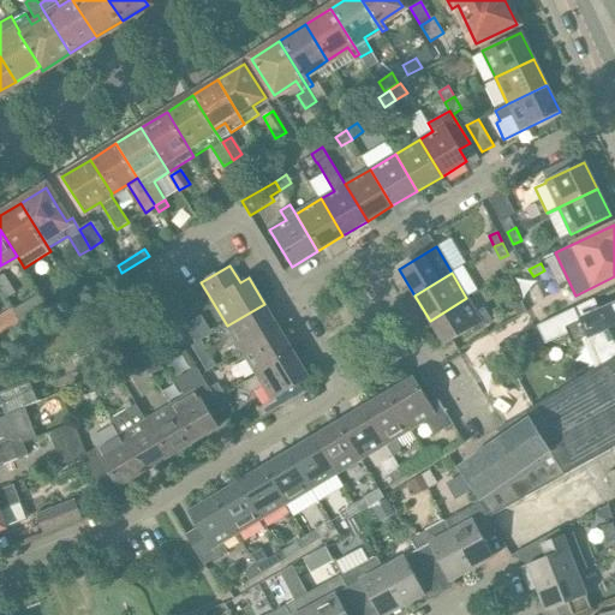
[(16,293),(4,274),(0,276),(0,286),(7,298),(16,293)]
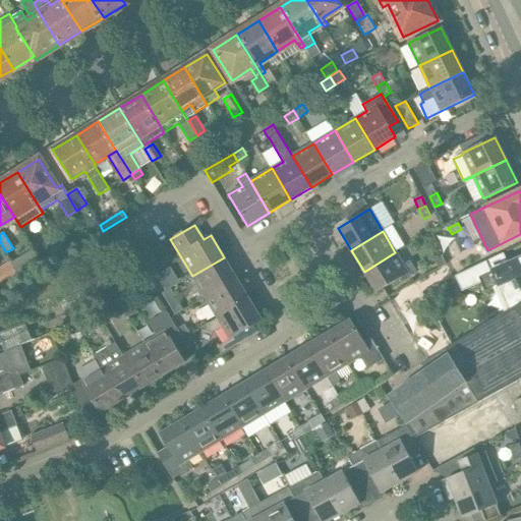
[(66,250),(61,243),(48,250),(53,258),(66,250)]
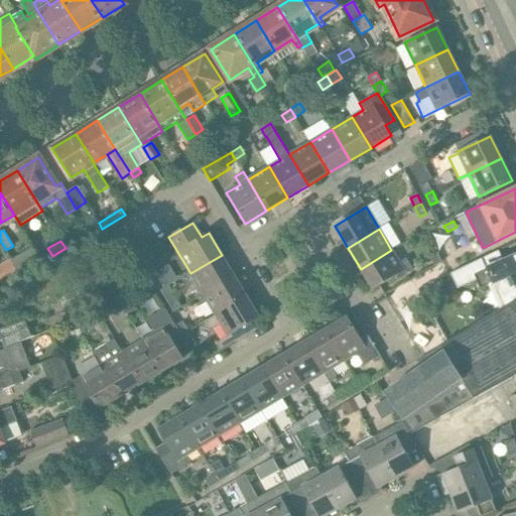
[(399,262),(391,250),(361,269),(373,289),(411,266),(406,257),(399,262)]
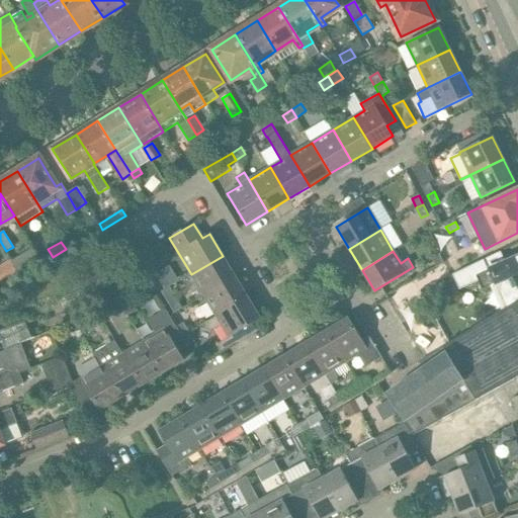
[(443,263),(439,253),(431,256),(435,266),(443,263)]
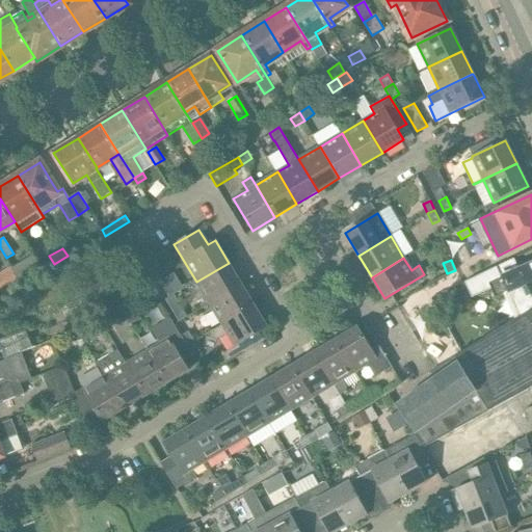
[(229,263),(196,282),(209,303),(241,284),(229,263)]
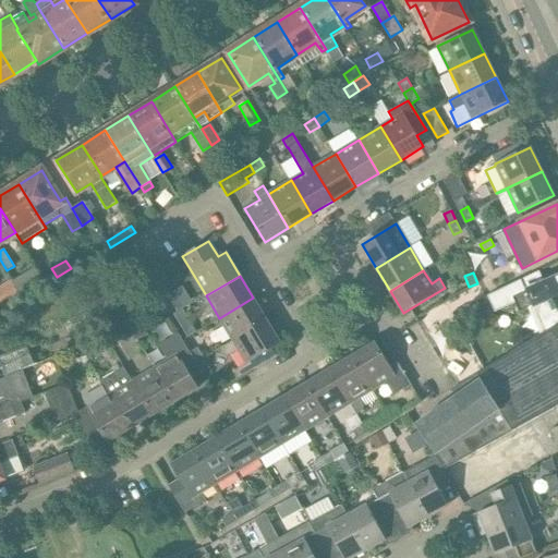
[(493,293),(492,293),(498,311),(516,302),(520,311),(535,304),(547,332),(557,325),(557,277),(526,291),(521,279),(493,293)]
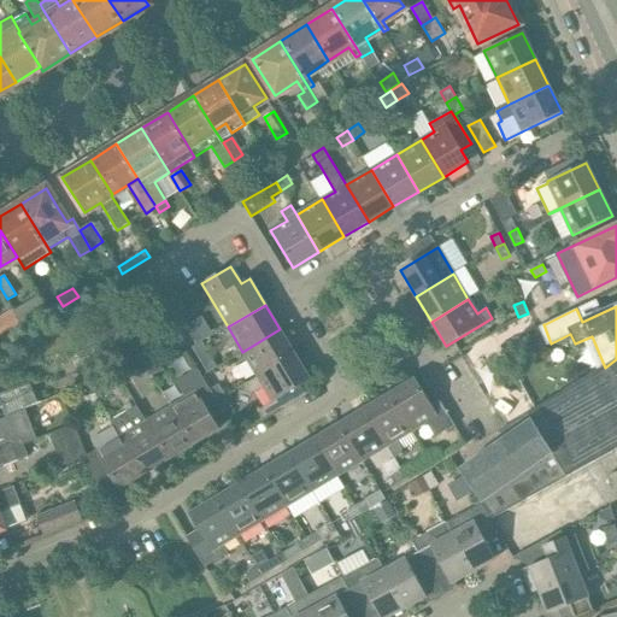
[(12,310),(0,316),(0,340),(23,328),(12,310)]
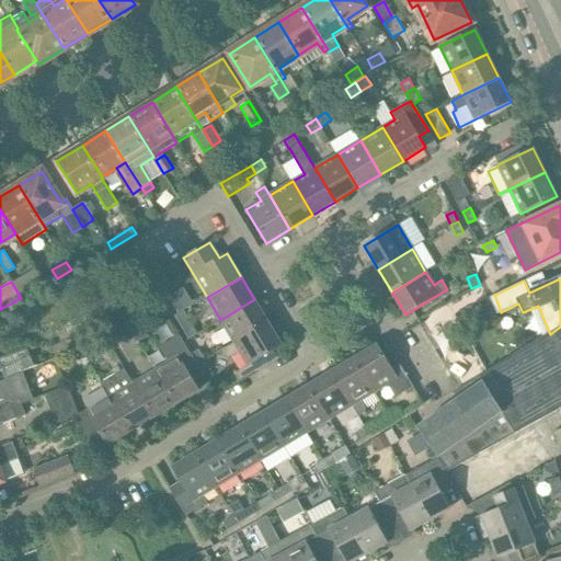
[(169,310),(153,294),(139,304),(153,317),(168,311),(169,310)]
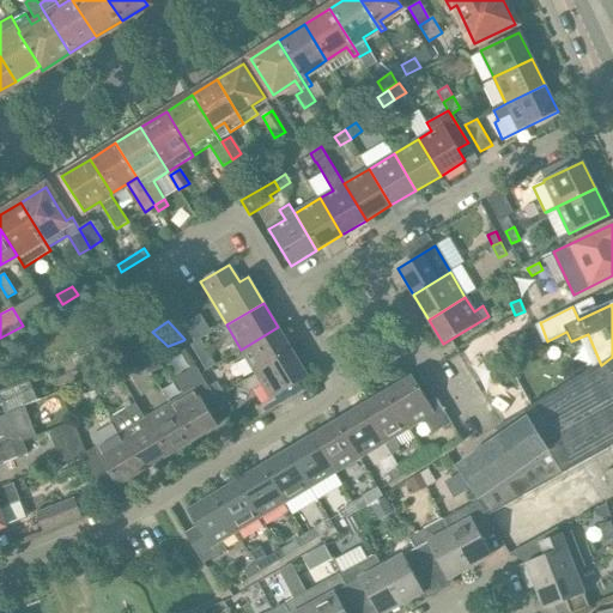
[(241,383),(292,352),(278,327),(241,350),(256,374),(241,383)]
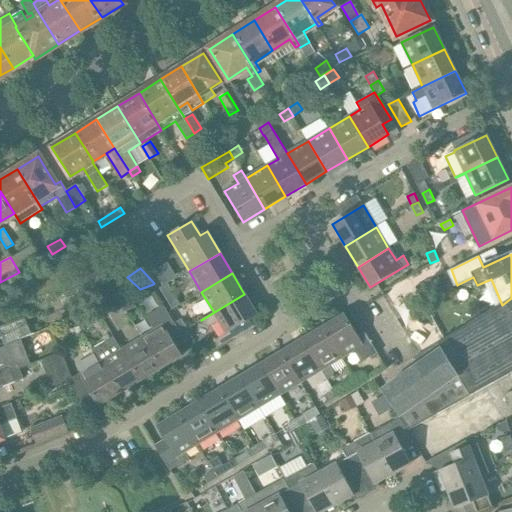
[(214,313),(201,320),(204,324),(205,326),(211,327),(219,323),(225,334),(217,338),(217,339),(216,345),(218,348),(230,341),(255,326),(250,319),(257,315),(244,294),(214,313)]
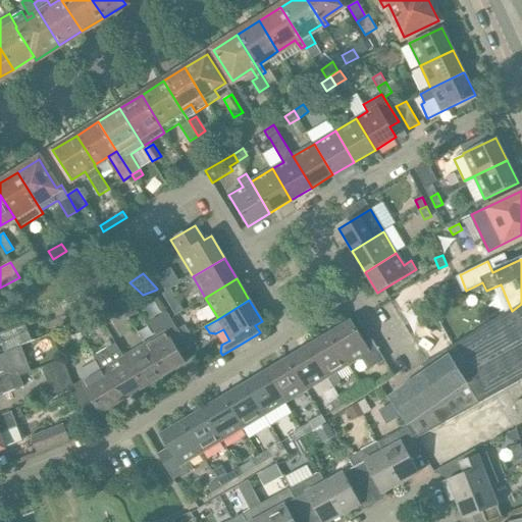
[(184,310),(178,301),(170,305),(176,314),(184,310)]
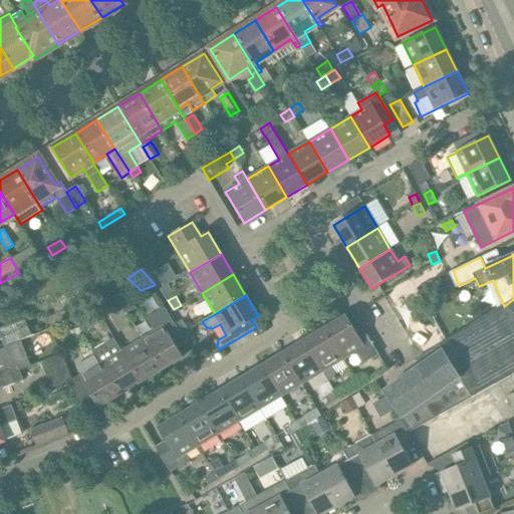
[(513,299),(504,306),(473,325),(472,323),(446,340),(439,344),(416,359),(420,365),(382,392),(402,419),(410,432),(513,374),(513,299)]
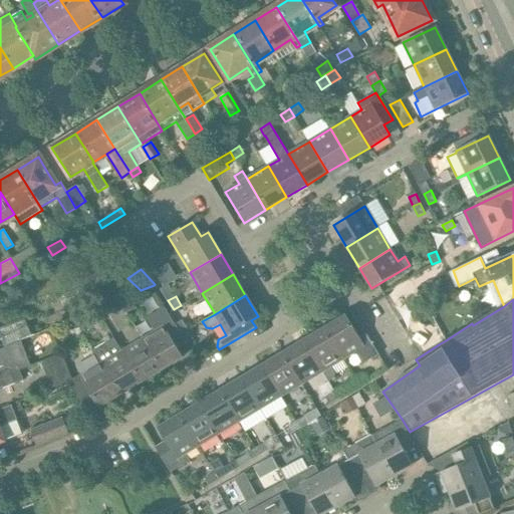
[(124,304),(127,312),(137,308),(134,300),(124,304)]
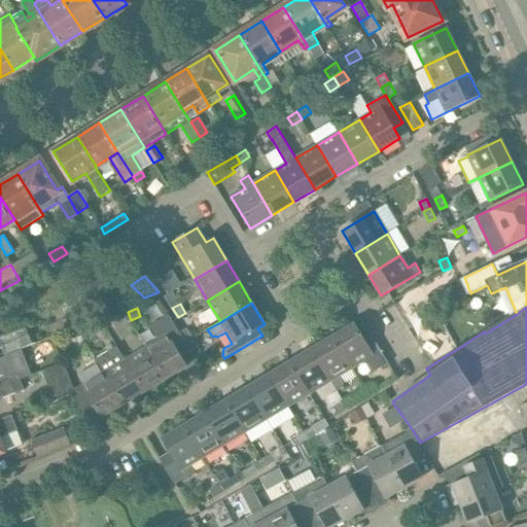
[(119,324),(131,320),(128,312),(116,316),(119,324)]
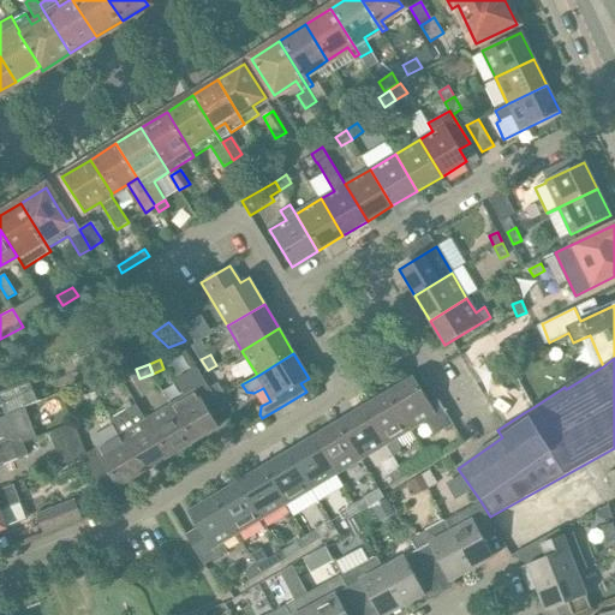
[(184,395),(171,404),(193,442),(219,428),(213,417),(224,411),(216,400),(210,388),(209,388),(201,375),(197,368),(175,381),(184,395)]
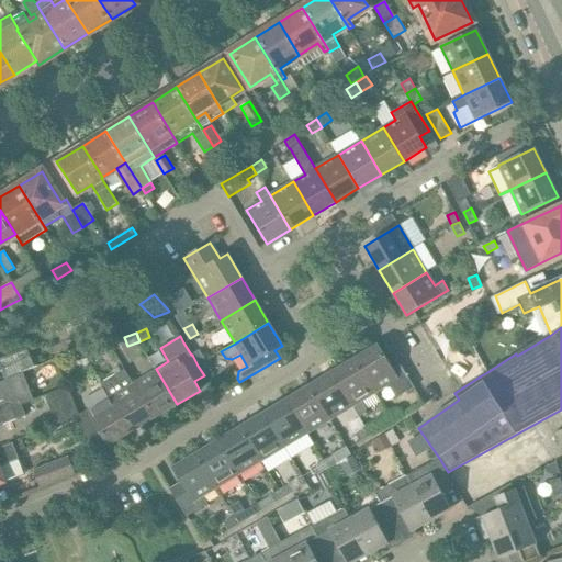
[(94,344),(82,348),(86,356),(97,351),(94,344)]
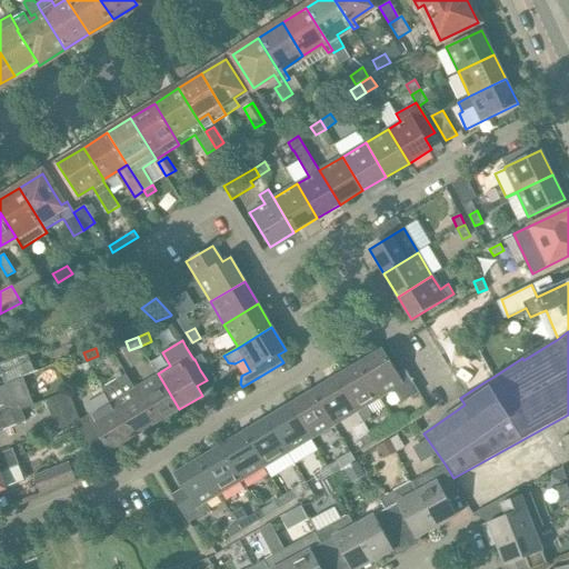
[(382,349),(359,363),(379,398),(393,389),(397,390),(402,399),(407,400),(419,392),(405,368),(397,372),(382,349)]
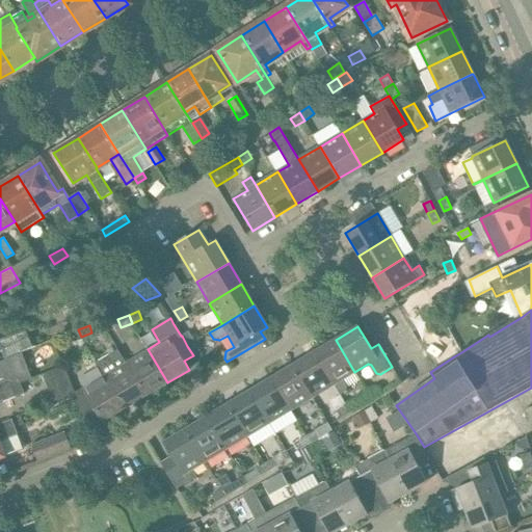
[(72,341),(81,337),(78,329),(69,334),(72,341)]
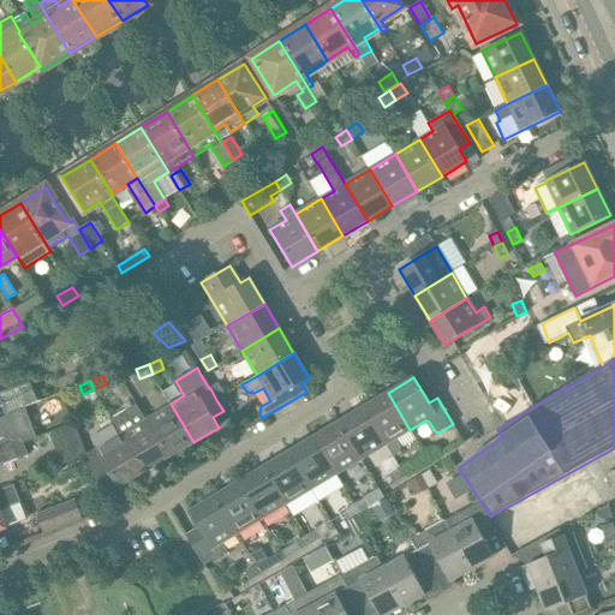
[(30,382),(0,393),(0,396),(6,413),(37,400),(30,382)]
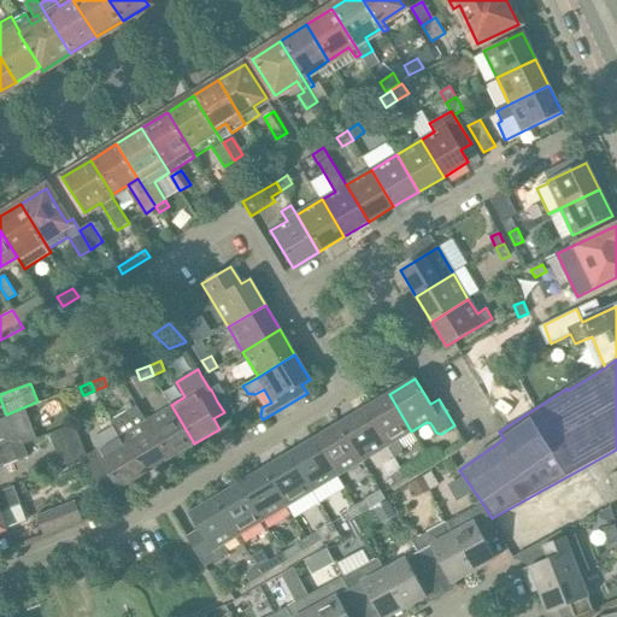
[(211,389),(217,401),(225,397),(218,385),(211,389)]
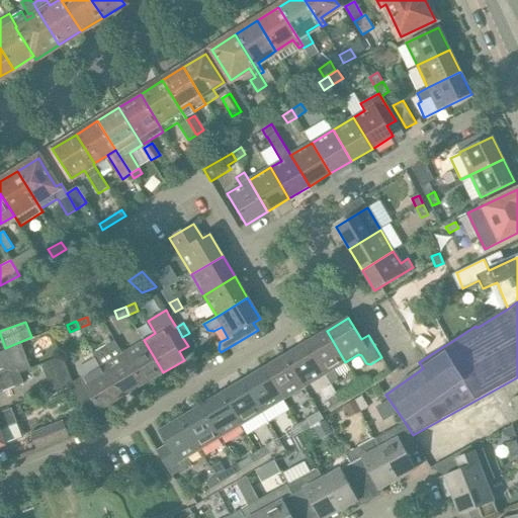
[(327,331),(307,343),(325,374),(331,384),(337,380),(338,377),(333,369),(345,362),(327,331)]
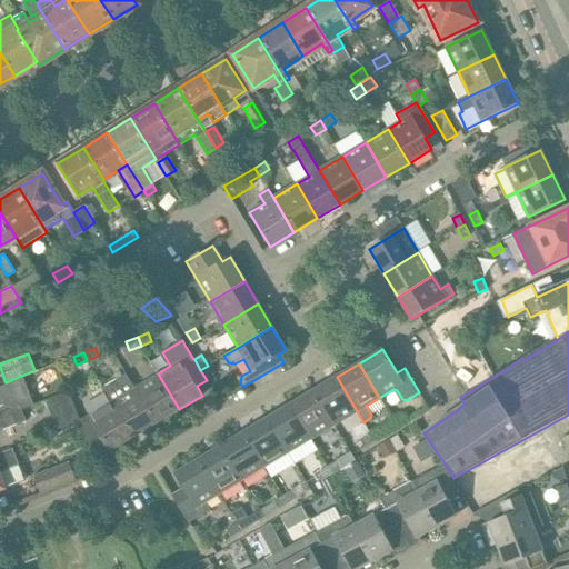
[(208,366),(200,370),(207,380),(213,376),(208,366)]
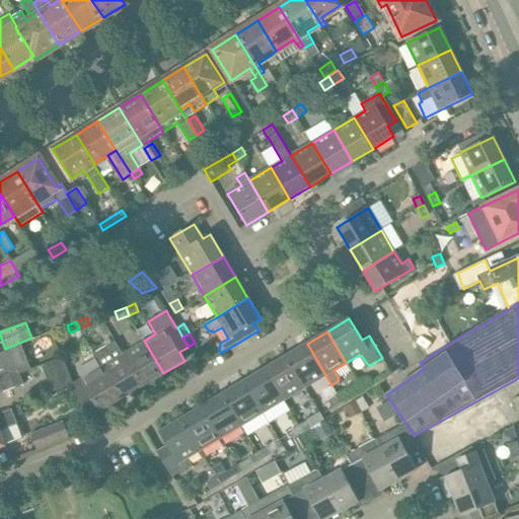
[(144,341),(124,353),(143,385),(163,373),(144,341)]
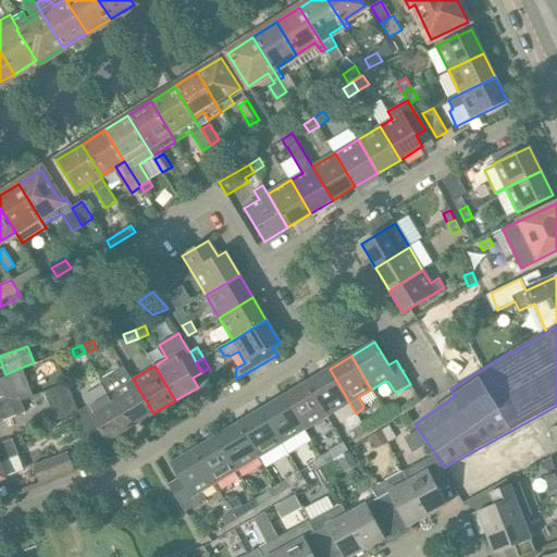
[(109,393),(131,428),(153,413),(133,379),(131,380),(123,367),(101,379),(109,393)]
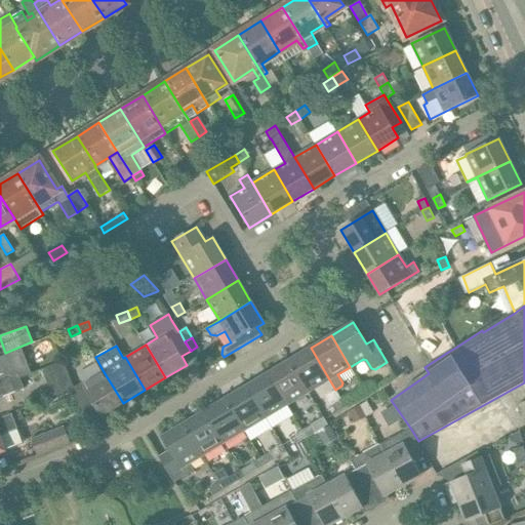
[(0,377),(10,374),(11,377),(18,374),(19,377),(31,373),(22,348),(5,355),(0,357),(0,377)]
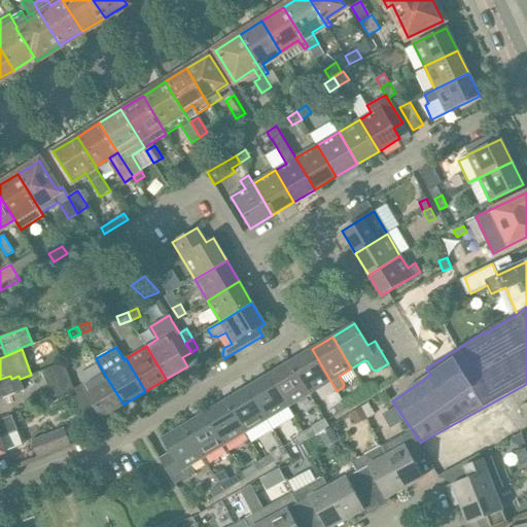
[(330,381),(312,349),(290,362),(309,393),(330,381)]
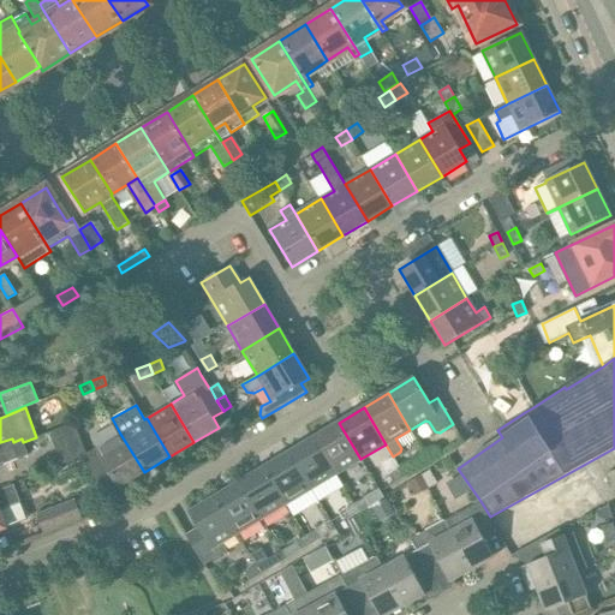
[(73,423),(48,433),(61,464),(87,453),(73,423)]
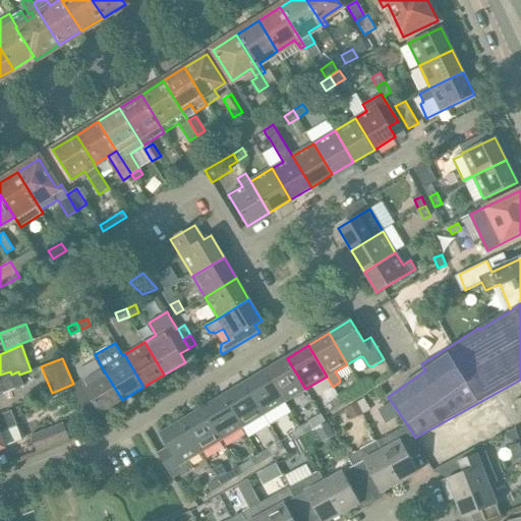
[(266,370),(284,402),(305,389),(287,358),(266,370)]
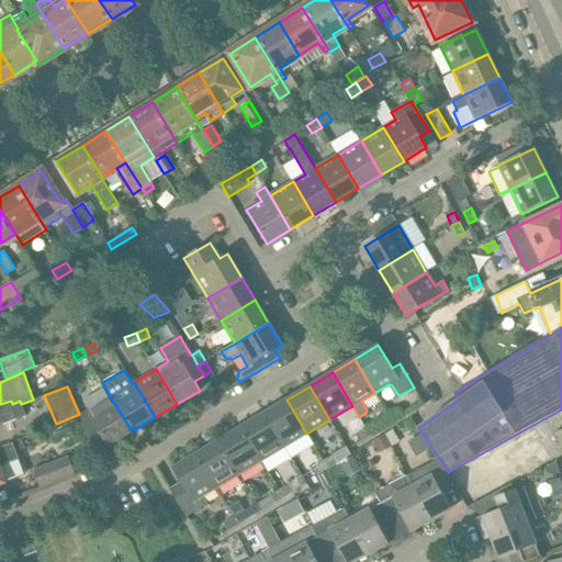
[(132,431),(110,396),(87,409),(80,414),(94,452),(108,446),(132,431)]
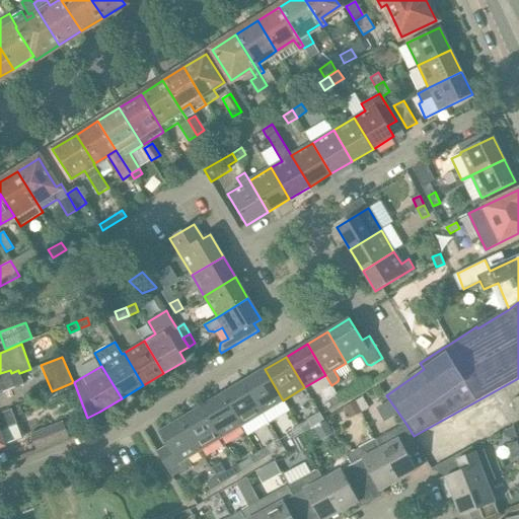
[(262,413),(283,400),(265,369),(243,382),(262,413)]
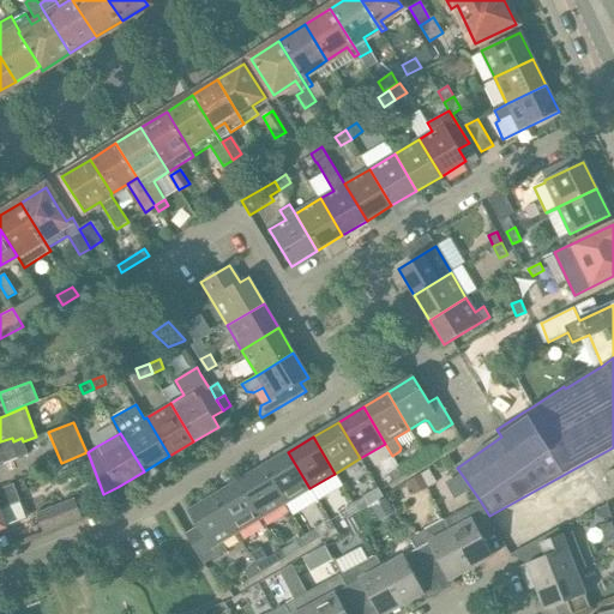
[(0,464),(19,457),(28,455),(23,441),(22,438),(13,441),(12,438),(0,441),(0,464)]
